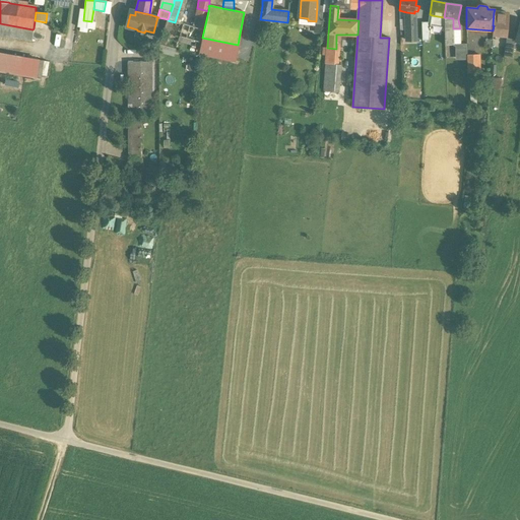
[(414,13),(406,12),(405,19),(407,40),(416,40),(414,13)]
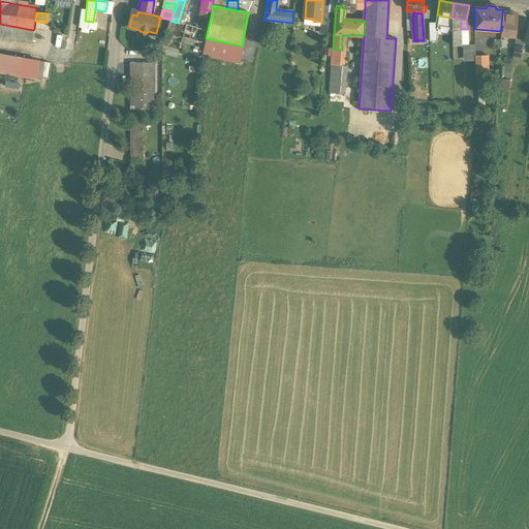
[(517,13),(502,12),(501,26),(502,26),(501,31),(501,35),(515,36),(517,13)]
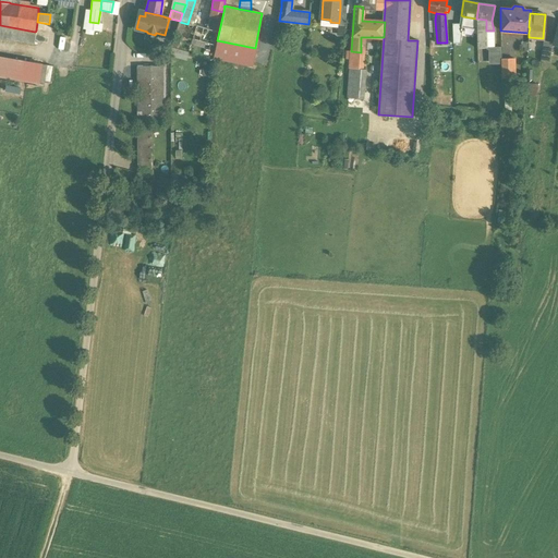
[(476,19),(463,16),(461,25),(461,27),(462,28),(477,31),(476,19)]
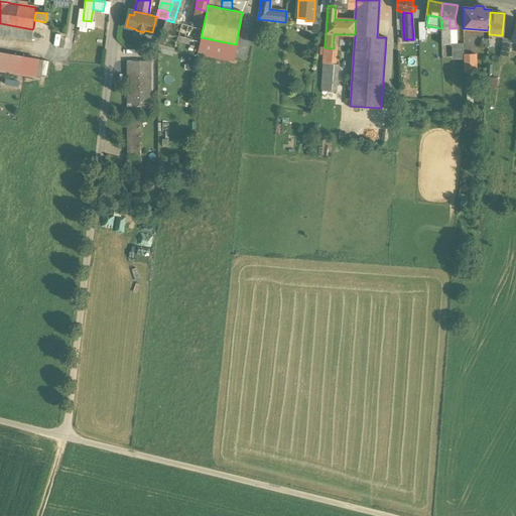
[(449,18),(440,17),(441,28),(441,45),(449,44),(449,28),(449,18)]
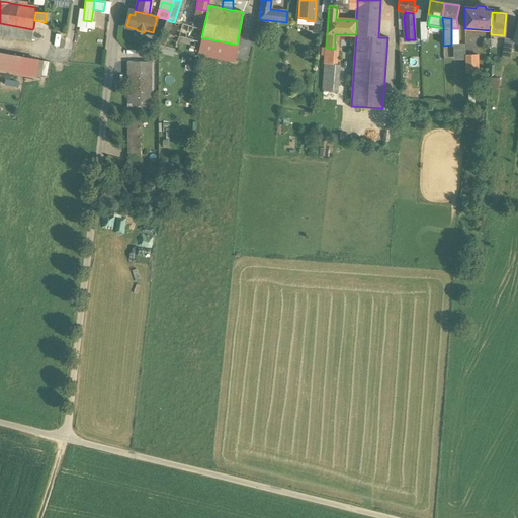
[(203,21),(194,18),(191,27),(201,30),(203,21)]
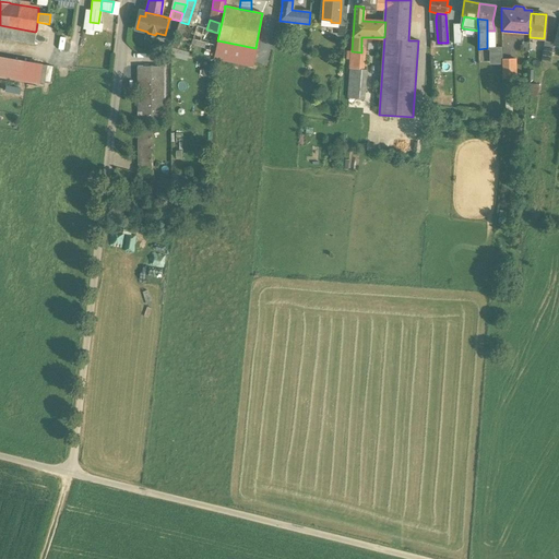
[(98,23),(90,22),(88,30),(102,32),(103,24),(98,23)]
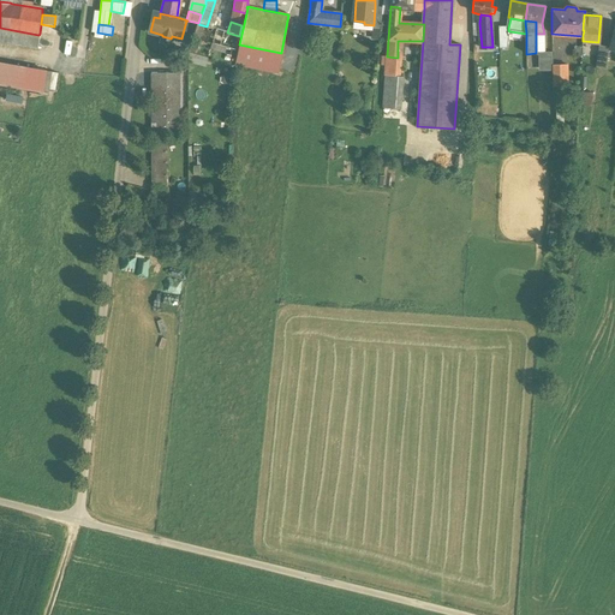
[(207,27),(198,24),(193,39),(212,43),(236,49),(239,36),(227,33),(207,27)]
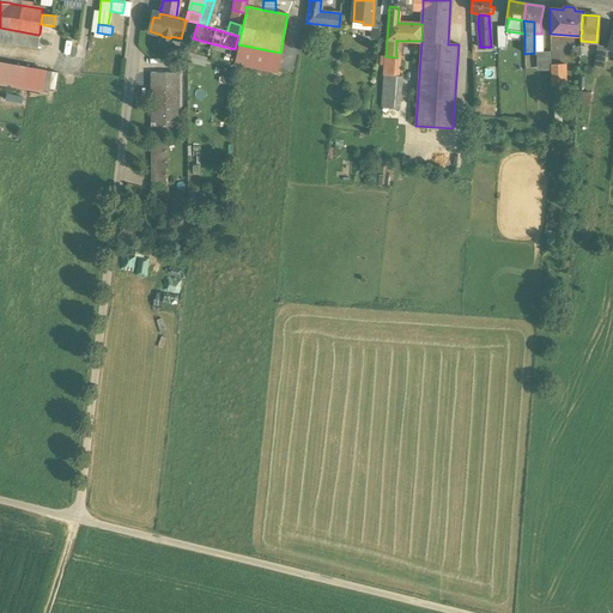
[(38,35),(0,28),(0,41),(37,48),(40,34),(38,35)]
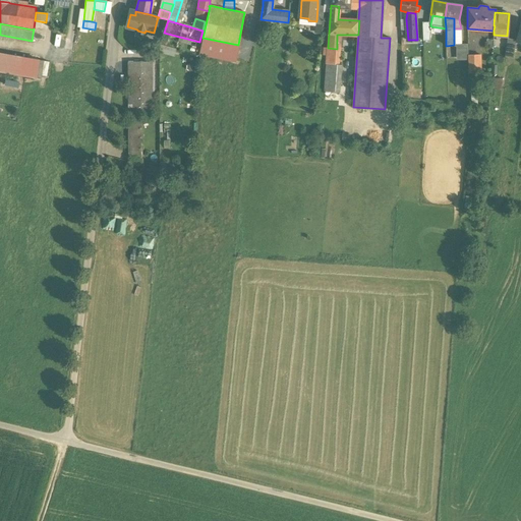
[(422,23),(423,41),(429,41),(431,26),(430,25),(430,23),(422,23)]
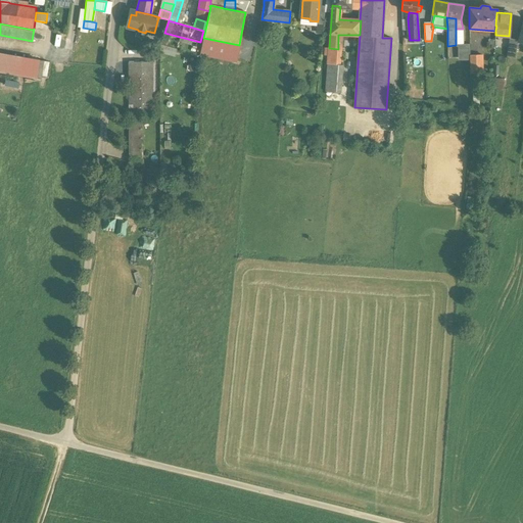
[(164,33),(160,45),(177,50),(180,39),(180,37),(164,33)]
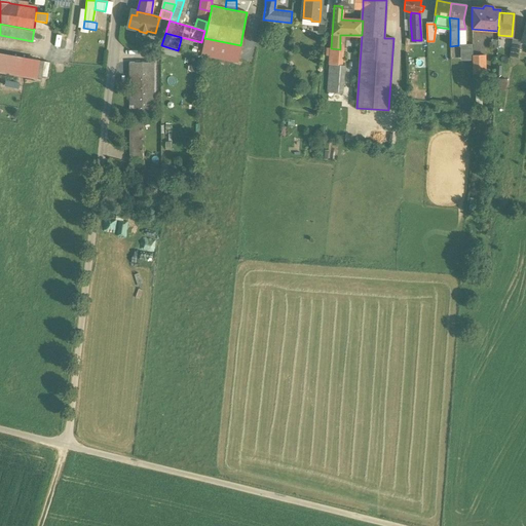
[(240,45),(204,38),(201,51),(238,59),(240,45)]
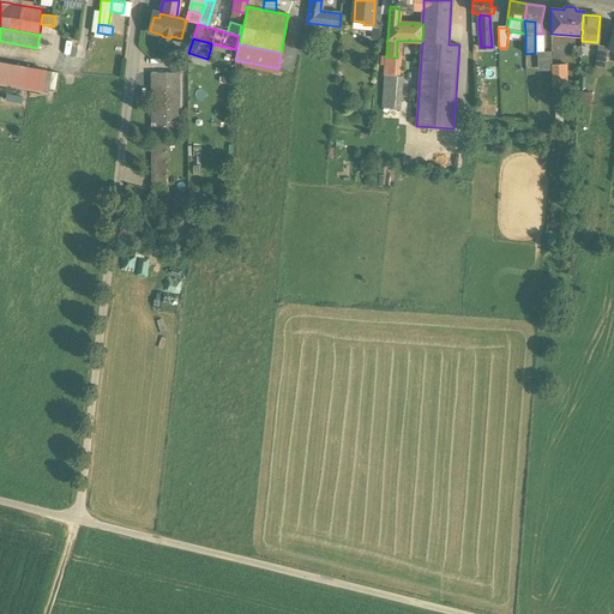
[(608,47),(599,44),(597,46),(597,52),(595,67),(605,68),(608,48),(608,47)]
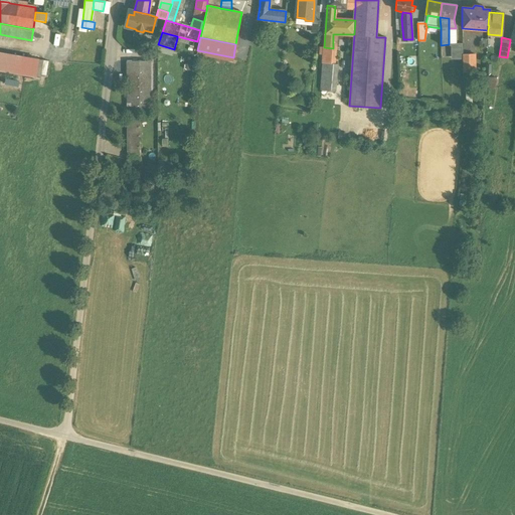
[(456,43),(452,43),(452,44),(452,56),(454,56),(454,58),(462,58),(462,54),(462,43),(456,43)]
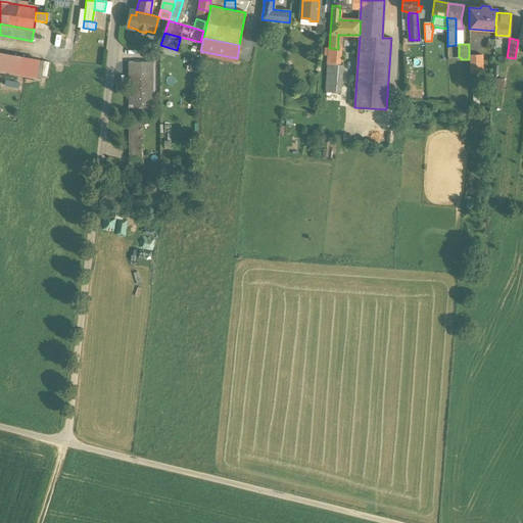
[(338,49),(329,48),(328,64),(339,65),(338,49)]
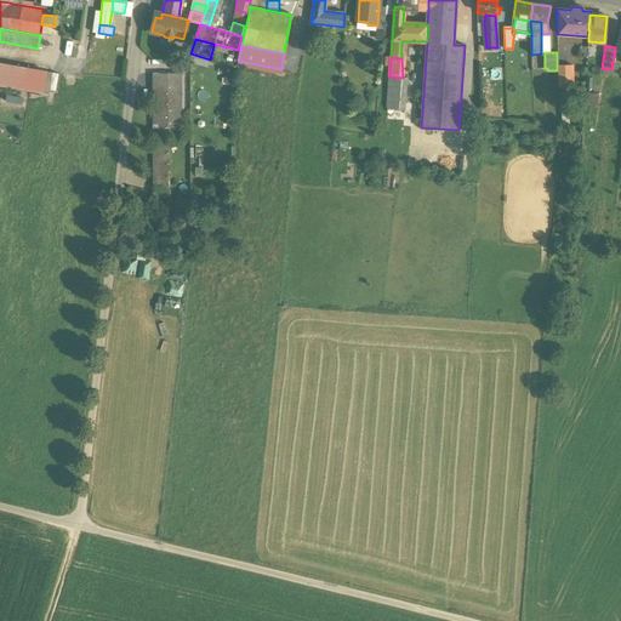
[(46,72),(0,63),(0,86),(43,93),(46,72)]
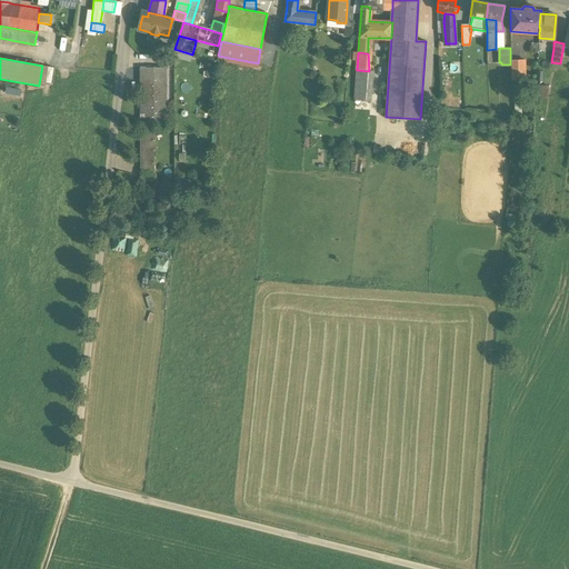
[(523,60),(510,60),(510,65),(511,80),(512,80),(521,80),(525,80),(523,60)]
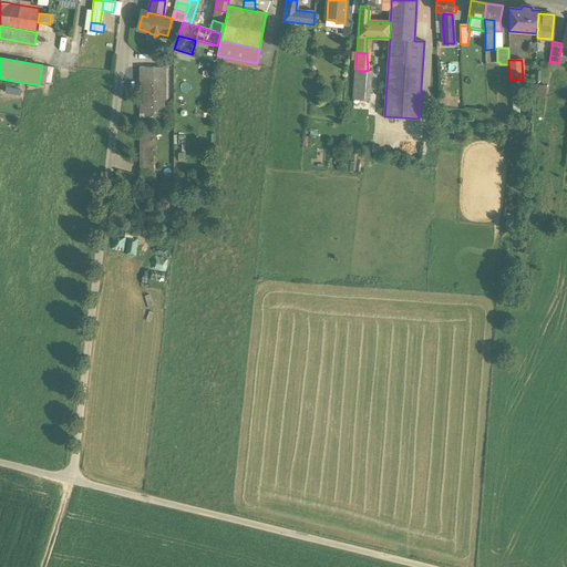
[(167,66),(140,68),(140,178),(154,177),(154,122),(167,122),(167,66)]
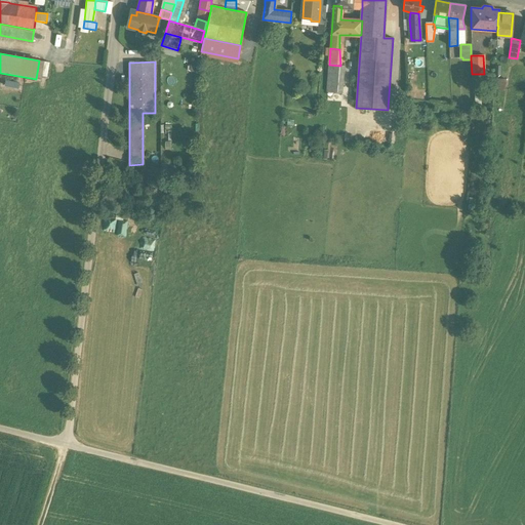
[(340,66),(329,65),(327,92),(341,93),(344,66),(340,66)]
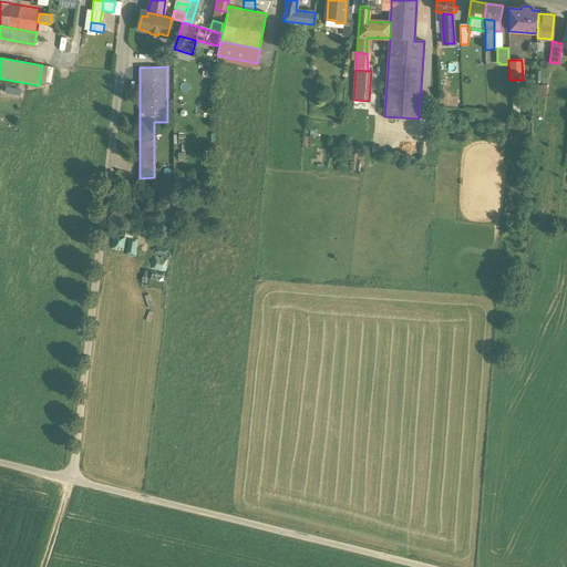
[(546,86),(535,85),(535,98),(546,98),(546,86)]
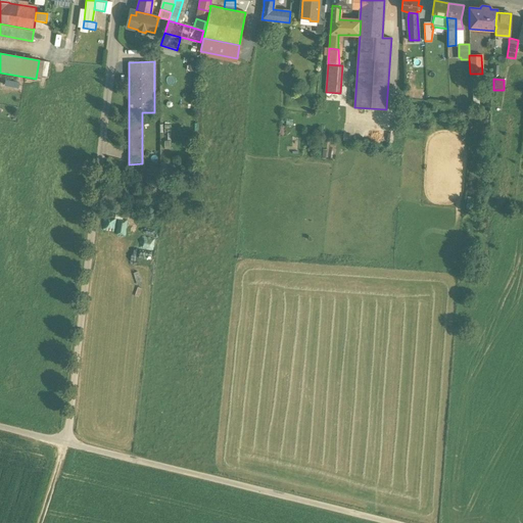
[(140,251),(153,251),(153,240),(140,240),(140,251)]
